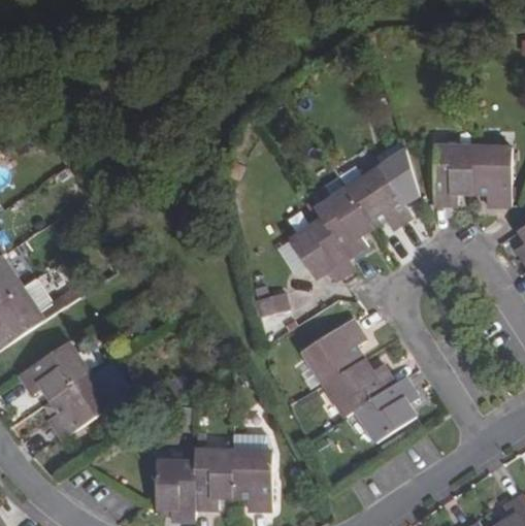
[(431,145),(428,201),(453,203),(454,190),(468,192),(469,146),(431,145)]
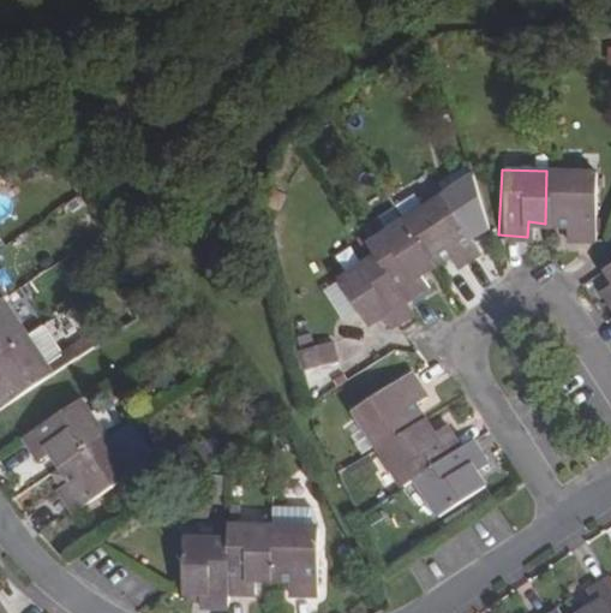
[(546,171),(545,224),(562,224),(562,238),(588,239),(591,172),(546,171)]
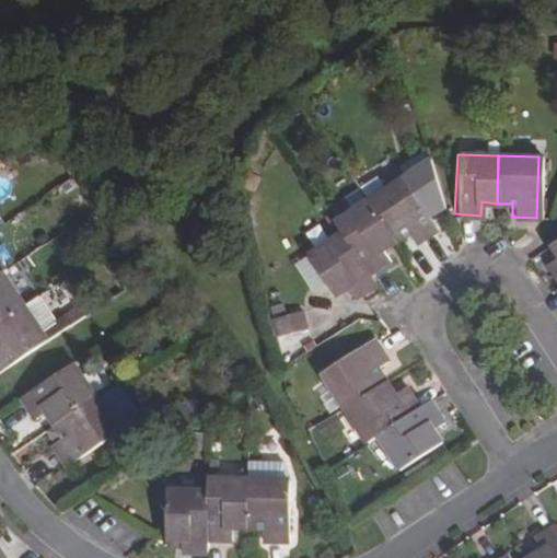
[(424,163),(368,200),(395,241),(408,232),(415,241),(437,228),(426,211),(436,205),(424,163)]
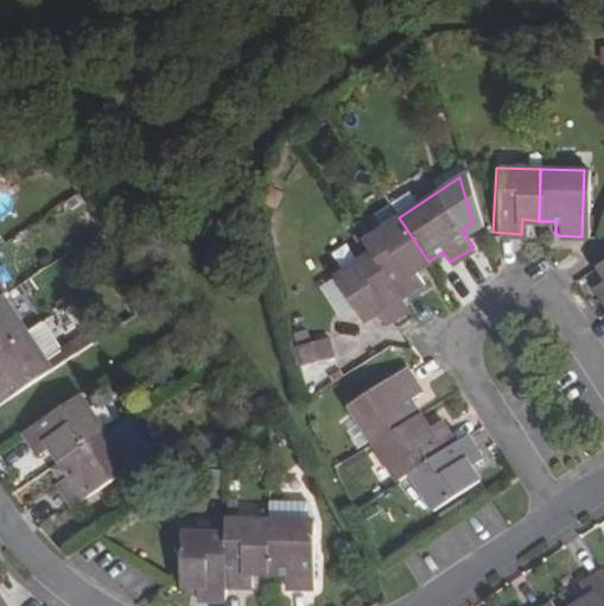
[(399,218),(362,241),(369,254),(399,297),(420,282),(414,271),(428,262),(399,218)]
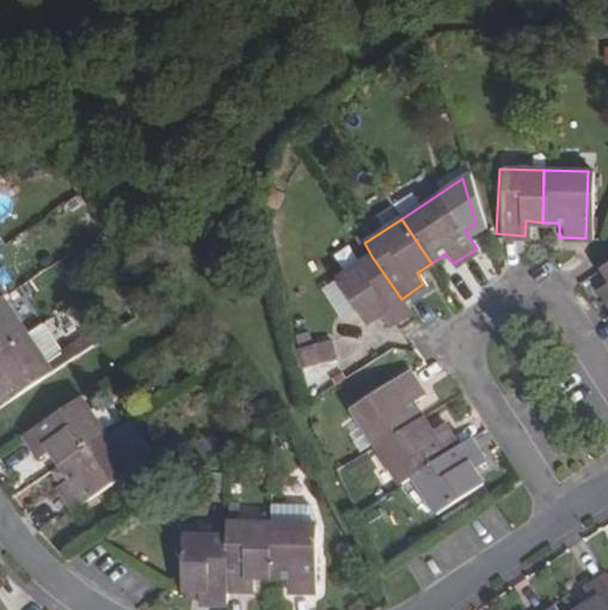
[(364,261),(336,280),(364,323),(379,315),(387,327),(410,312),(401,299),(372,256),(364,243),(357,248),(364,261)]
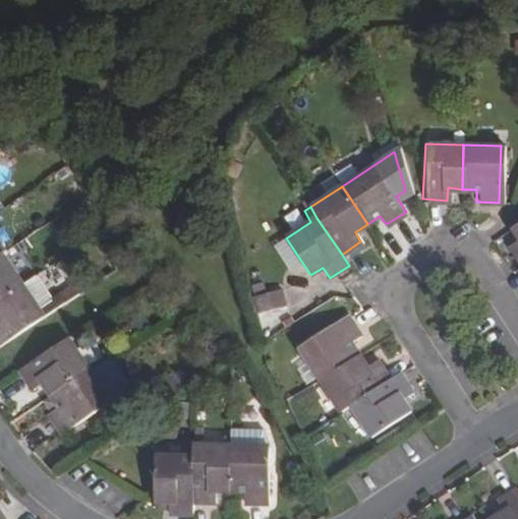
[(0,295),(20,282),(1,252),(0,252),(0,295)]
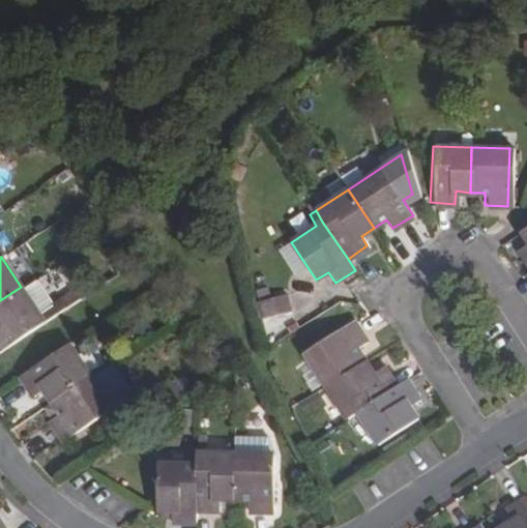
[(21,287),(0,300),(0,348),(64,305),(59,298),(52,303),(35,277),(21,287)]
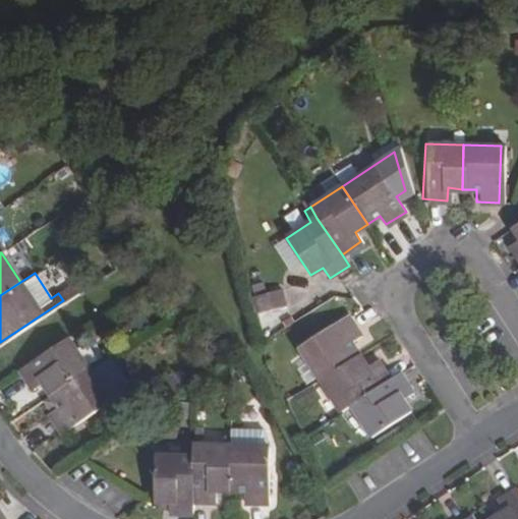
[(73,283),(58,293),(63,300),(77,291),(73,283)]
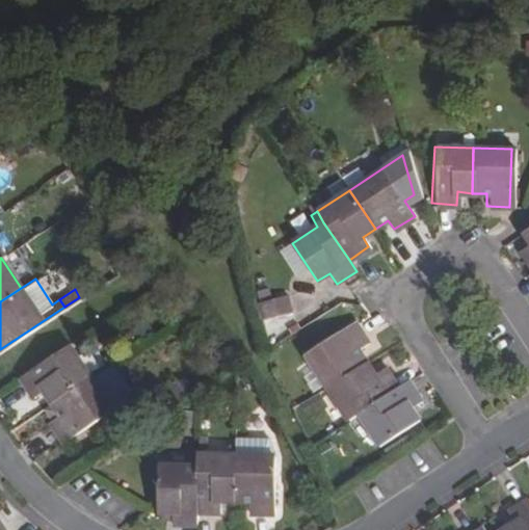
[(288,295),(257,303),(261,320),(292,313),(288,295)]
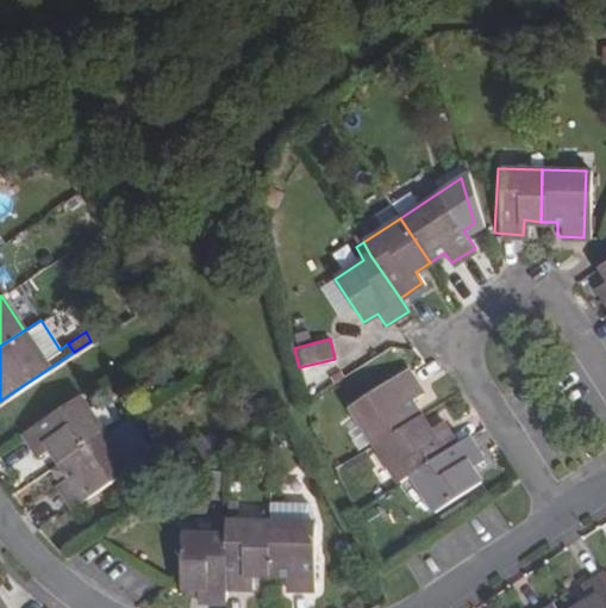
[(406,367),(351,403),(376,441),(422,411),(412,395),(420,389),(406,367)]
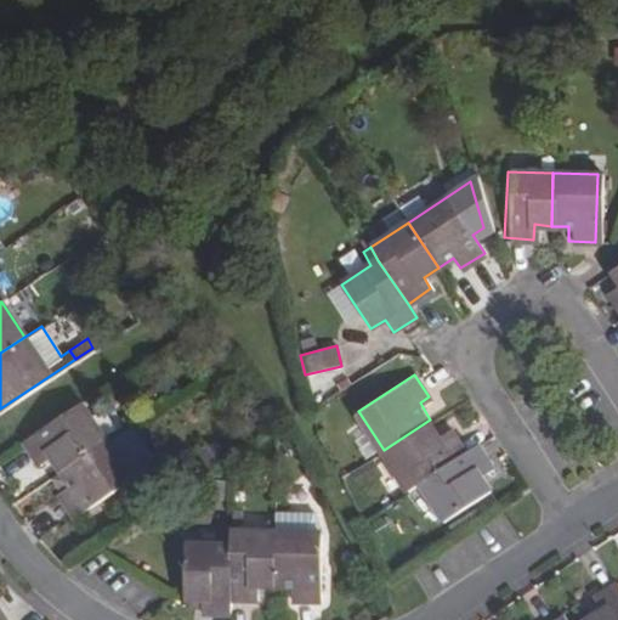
[(79,404),(24,440),(38,461),(49,456),(60,471),(103,440),(79,404)]
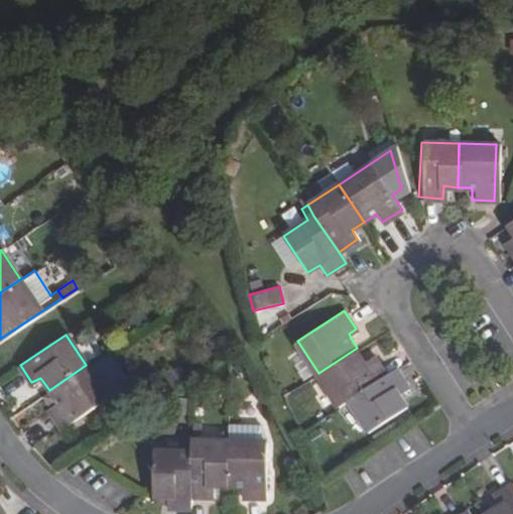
[(357,348),(318,373),(340,405),(350,400),(387,374),(375,357),(366,361),(357,348)]
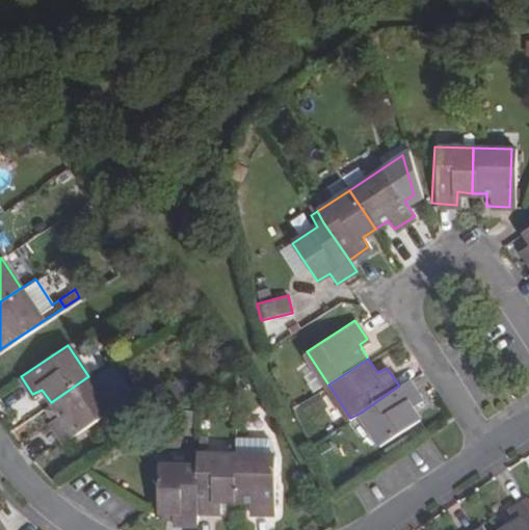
[(109,363),(104,366),(122,394),(127,391),(109,363)]
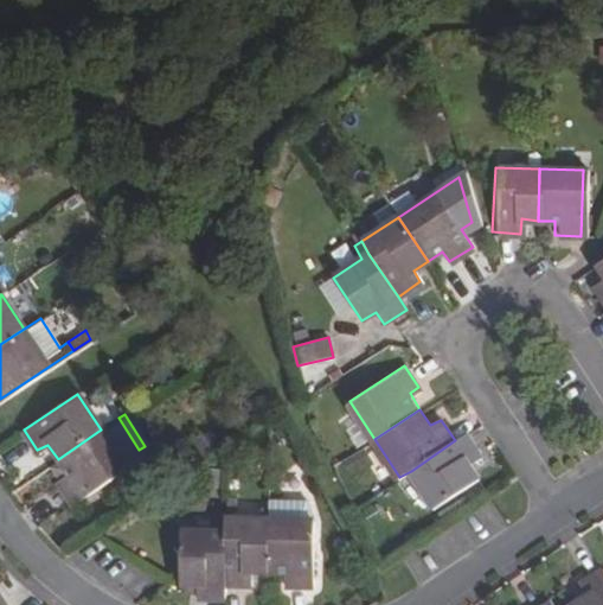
[(101,430),(58,459),(66,471),(57,481),(71,502),(124,467),(121,462),(139,450),(119,418),(101,430)]
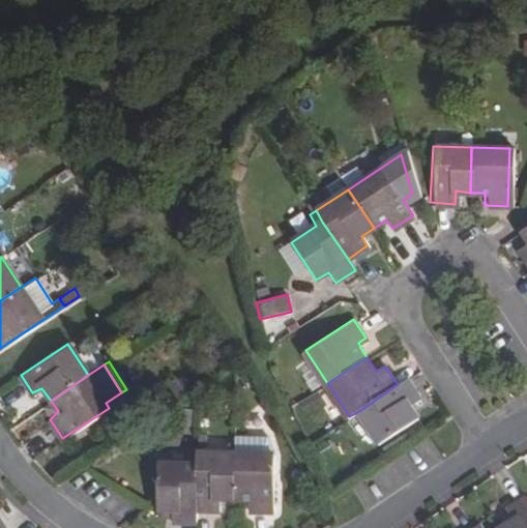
[(398,384),(359,411),(378,440),(416,414),(412,405),(422,398),(409,378),(398,384)]
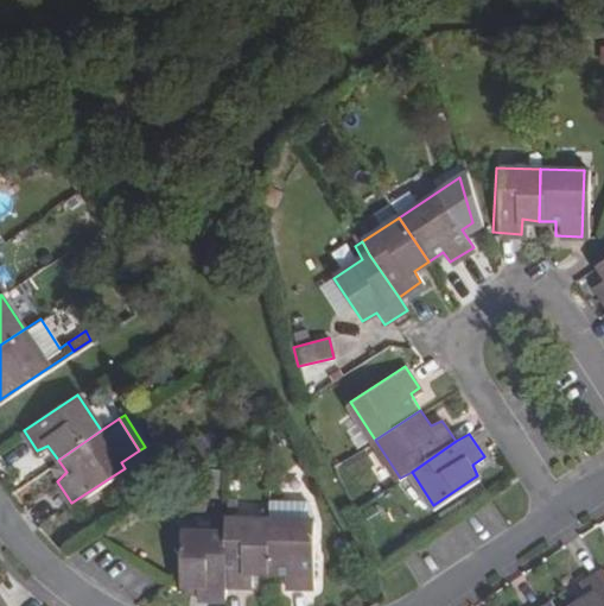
[(268,499),(267,518),(266,573),(286,574),(286,586),(311,586),(313,500),(268,499)]
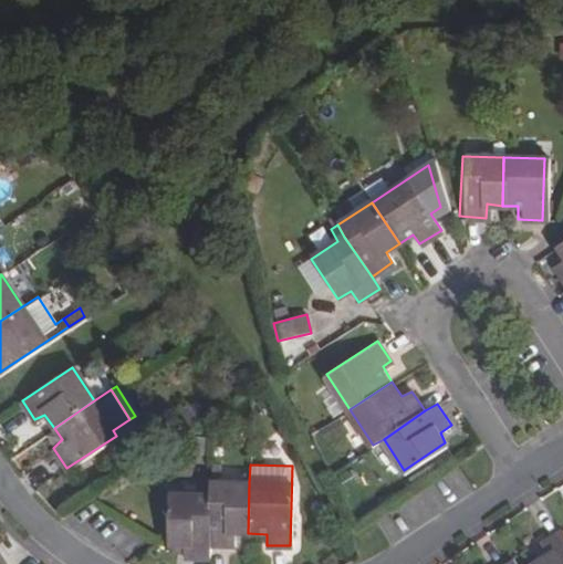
[(249,482),(209,481),(208,495),(207,544),(232,545),(233,533),(248,533),(249,482)]
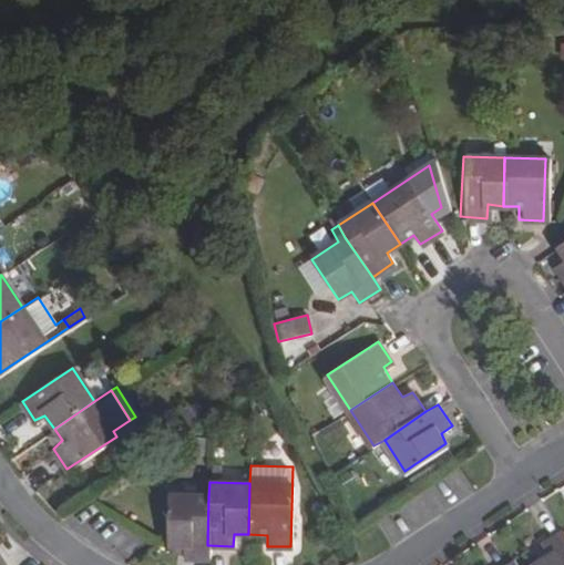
[(171,495),(170,543),(185,544),(185,554),(207,555),(207,545),(208,496),(171,495)]
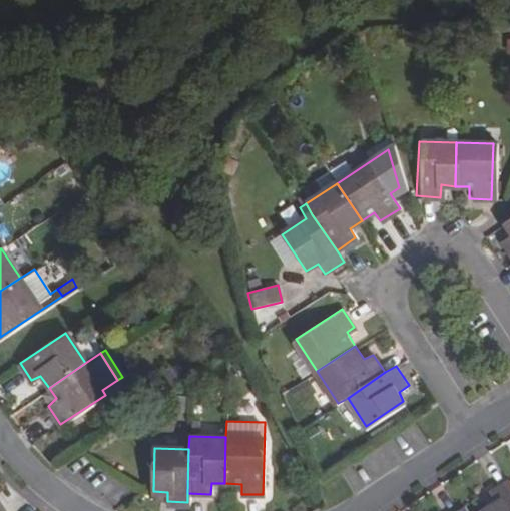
[(496,503),(484,510),(509,510),(509,483),(508,480),(490,492),(496,503)]
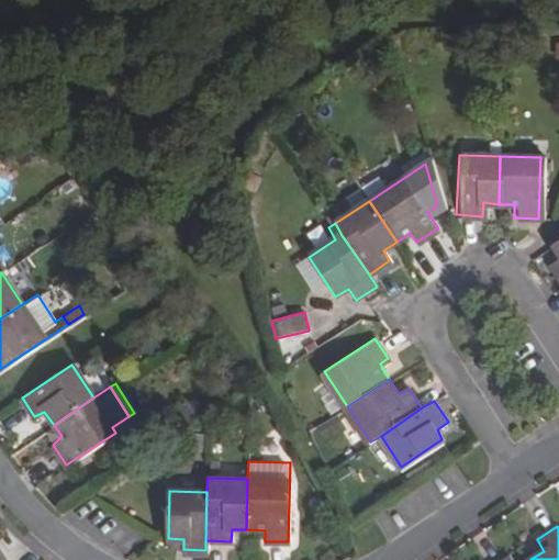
All buildings are outlined.
